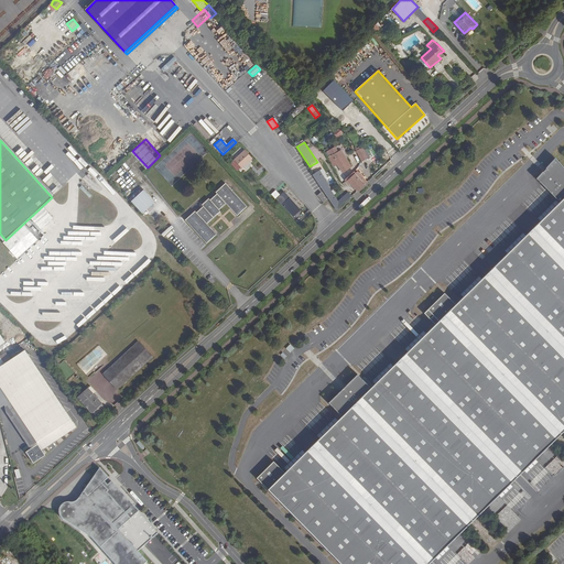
[(338,152),(335,147),(327,151),(331,156),(328,158),(334,166),(338,164),(340,167),(342,167),(344,172),(351,167),(340,150),(338,152)]
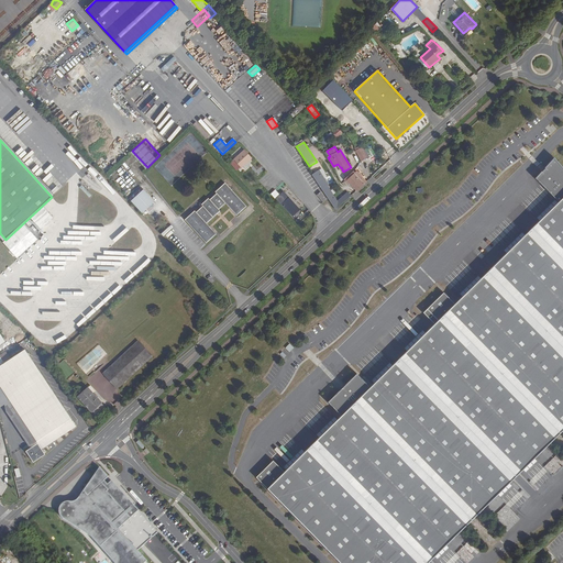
[(362,147),(356,151),(362,161),(367,157),(362,147)]
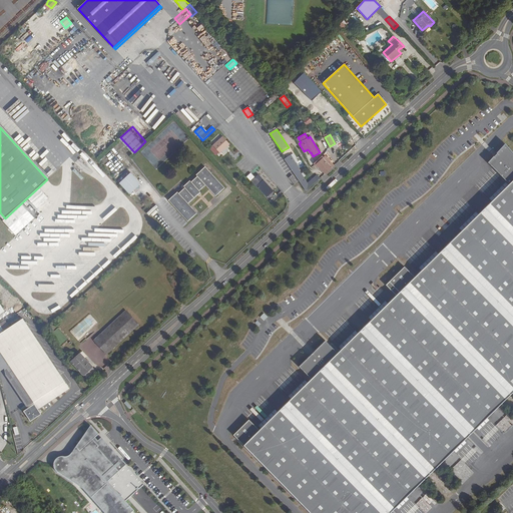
[(222,136),(213,145),(220,153),(229,144),(222,136)]
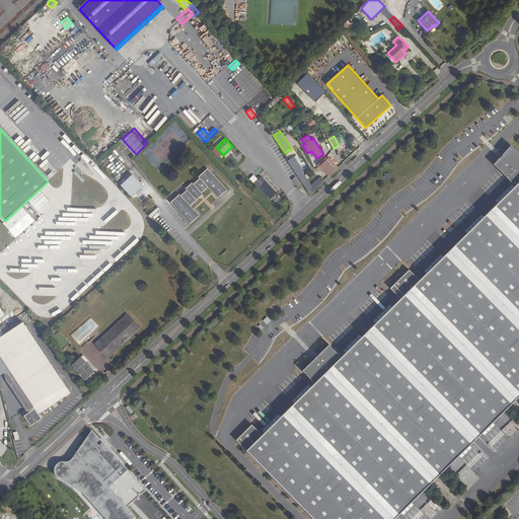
[(518,159),(510,150),(499,160),(500,161),(494,167),(516,188),(421,282),(411,272),(391,290),(401,300),(343,359),(330,347),(303,373),(315,385),(263,437),(252,427),(237,442),(312,518),(397,518),(518,399),(518,159)]
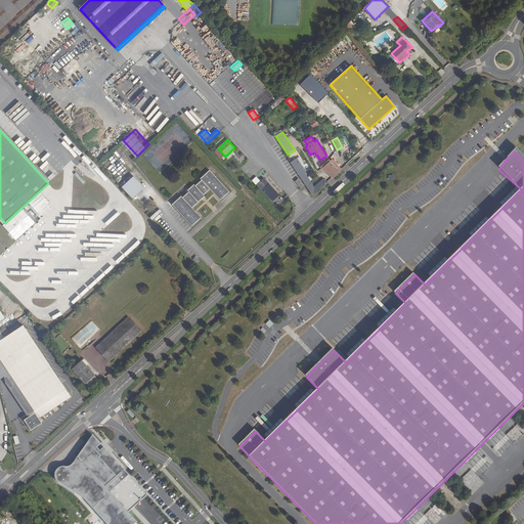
[(298,162),(297,159),(291,162),(291,163),(313,195),(328,182),(324,179),(314,188),(304,173),(305,172),(301,166),(298,162)]
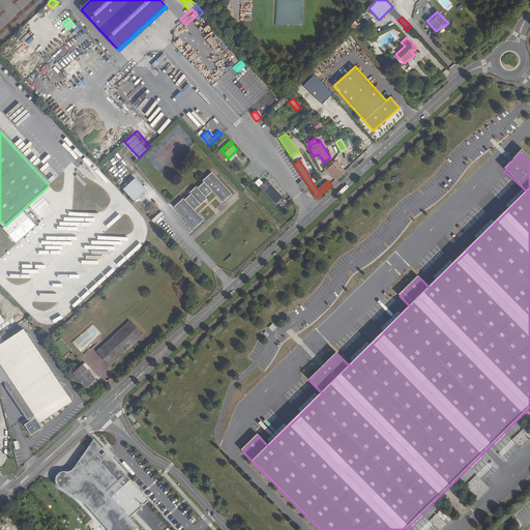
[(336,162),(327,170),(331,175),(336,180),(345,172),(336,162)]
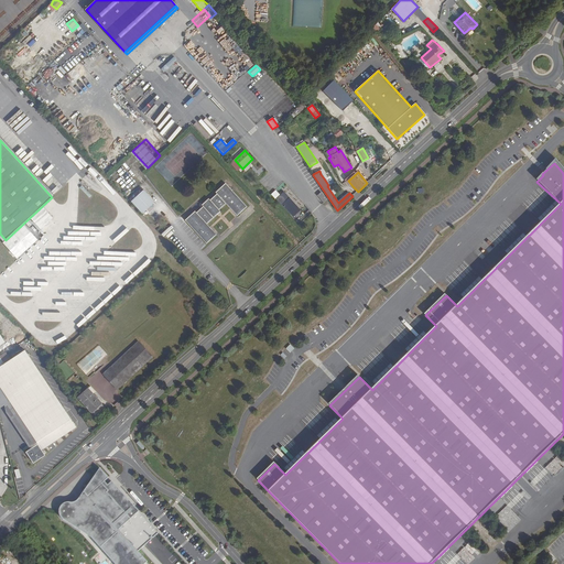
[(348,181),(355,174),(354,173),(346,180),(349,185),(350,184),(348,181)]
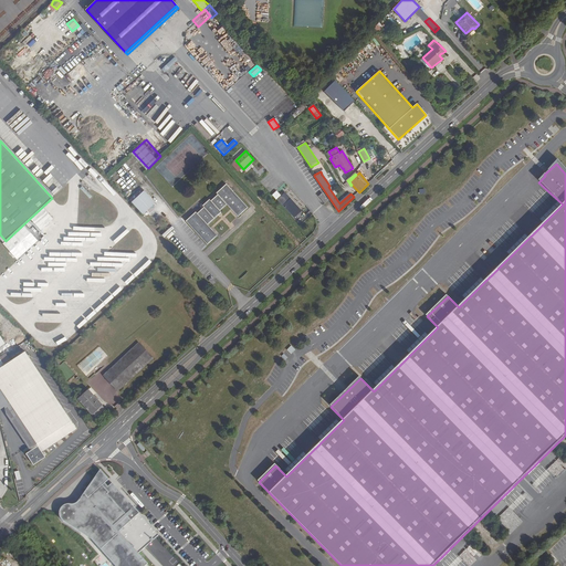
[(217,236),(207,224),(221,212),(219,210),(227,203),(238,217),(248,208),(227,185),(217,192),(218,194),(211,201),(209,199),(202,206),(205,207),(197,213),(196,212),(186,221),(208,244),(217,236)]
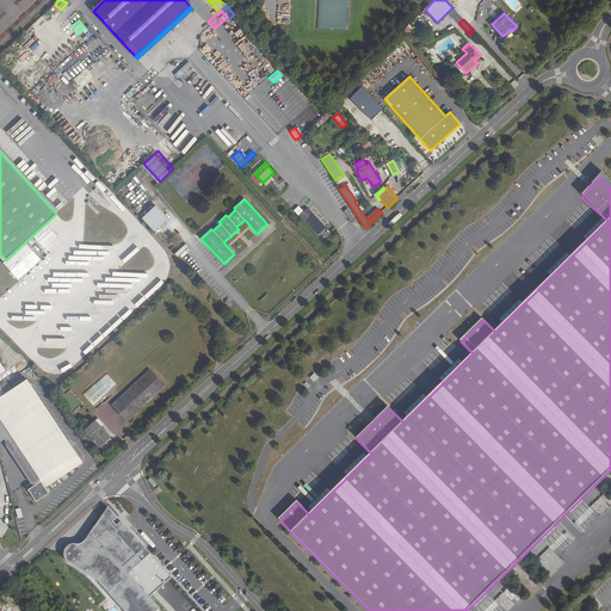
[(141,218),(153,232),(166,218),(154,205),(141,218)]
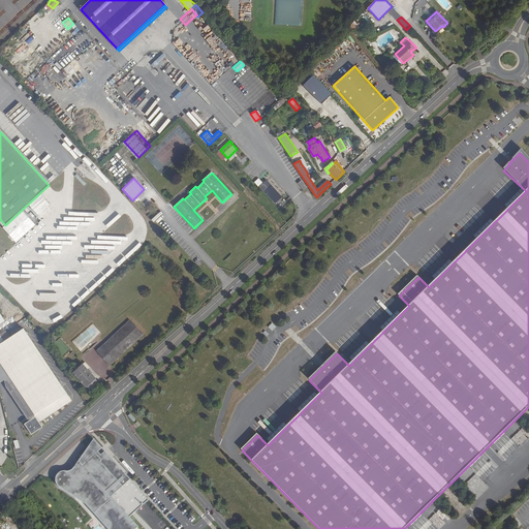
[(254,182),(275,204),(286,193),(275,180),(270,184),(267,181),(263,184),(258,179),(254,182)]
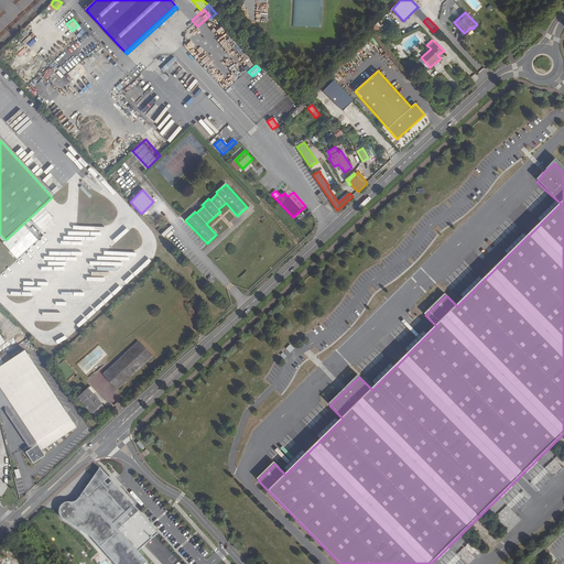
[(317,196),(324,203),(327,199),(321,192),(317,196)]
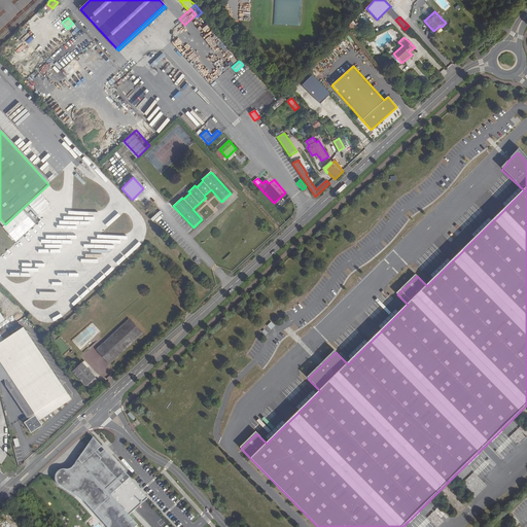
[(37,214),(48,204),(40,195),(29,205),(37,214)]
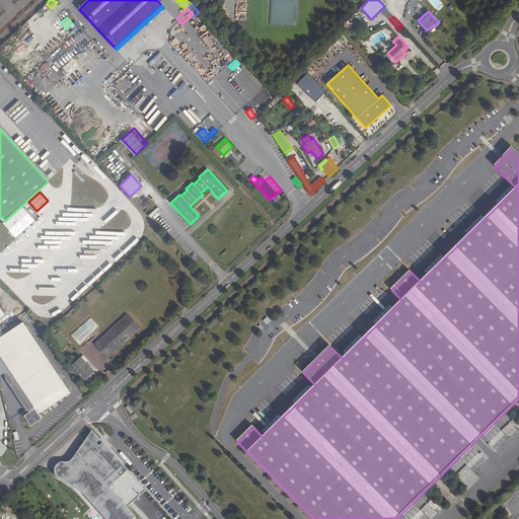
[(107,359),(140,328),(128,314),(95,345),(107,359)]
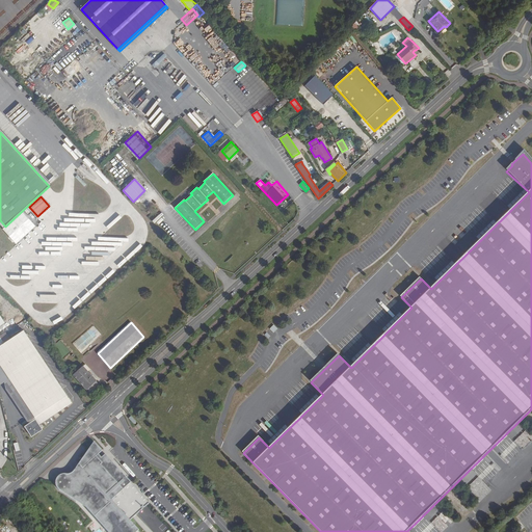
[(10,339),(6,333),(0,336),(0,384),(4,381),(5,389),(27,422),(28,422),(29,423),(24,426),(31,436),(43,429),(40,425),(72,403),(23,330),(10,339)]
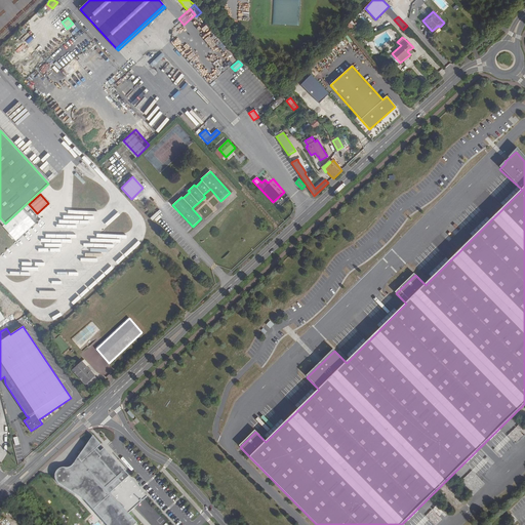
[(82,361),(72,370),(85,385),(86,385),(94,376),(95,375),(87,366),(82,361)]
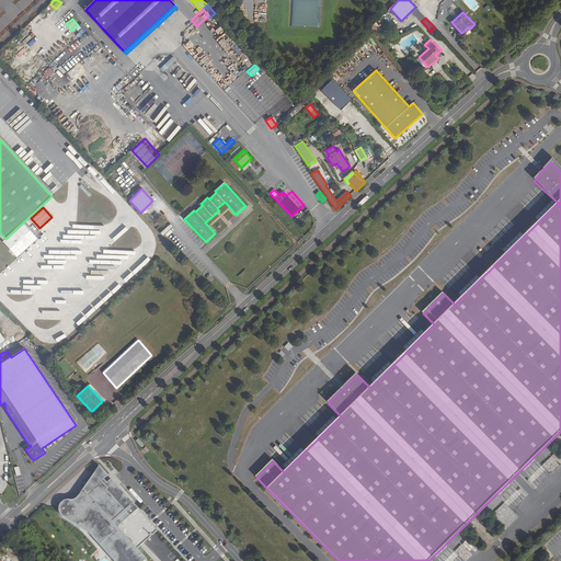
[(101,402),(92,411),(95,414),(104,405),(101,402)]
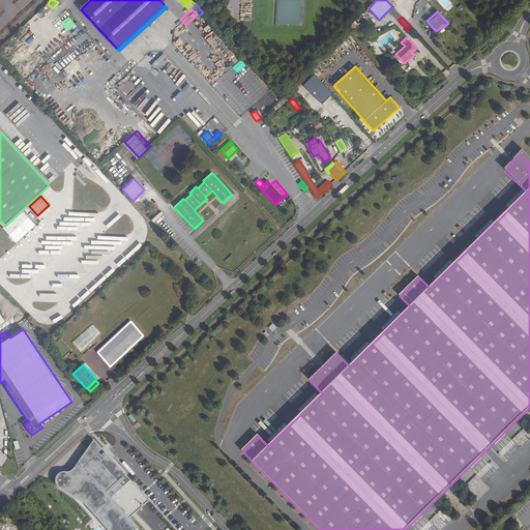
[(529,439),(526,436),(527,435),(522,430),(512,439),(525,453),(529,447),(529,443),(527,441),(529,439)]
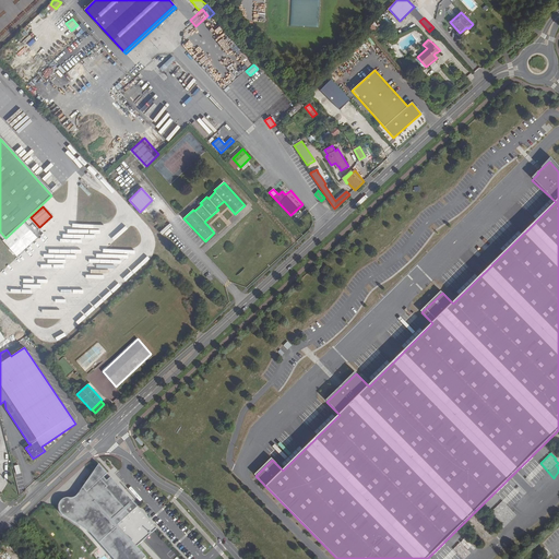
[(463,558),(476,558),(483,554),(466,536),(453,548),(463,558)]
